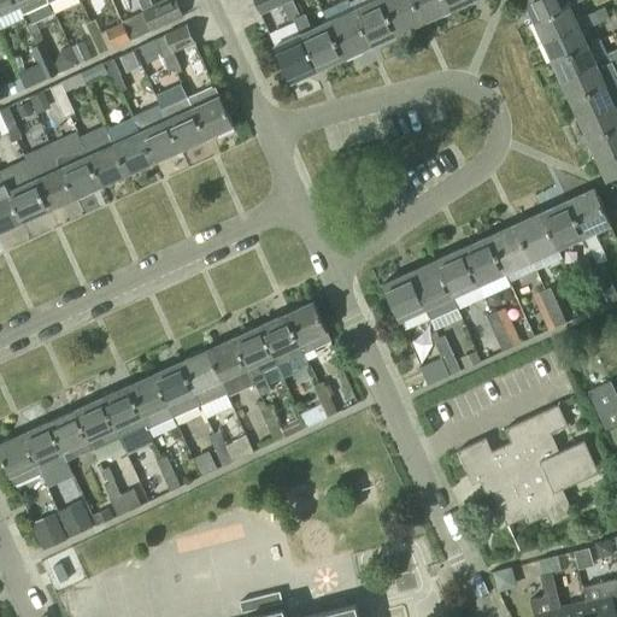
[(15,0),(0,0),(0,15),(18,7),(15,0)]
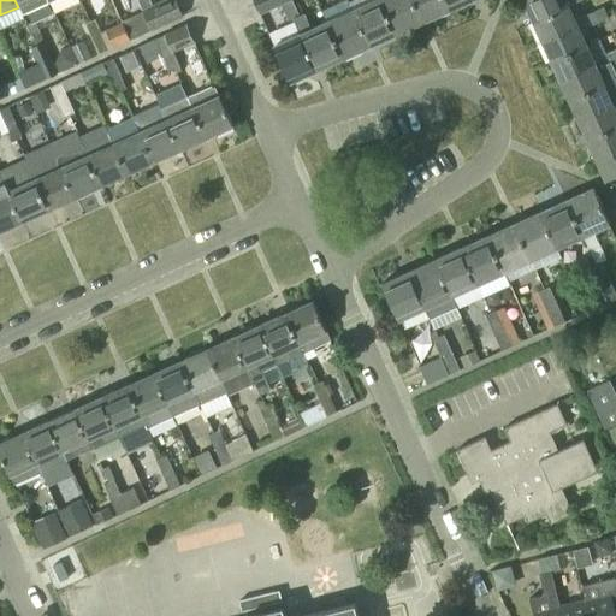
[(48,3),(46,0),(15,0),(18,7),(22,15),(48,3)]
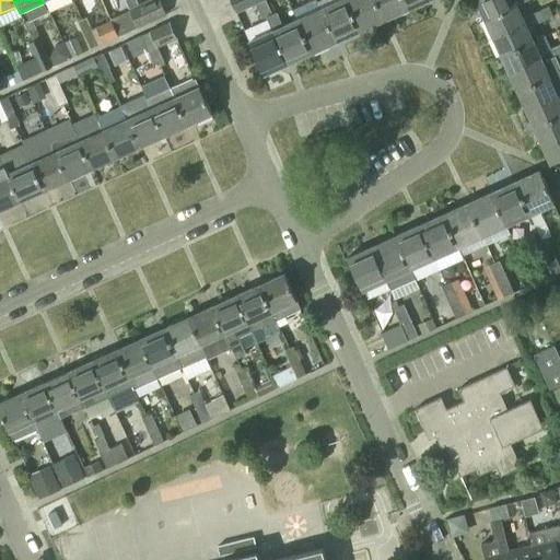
[(138,7),(133,0),(125,0),(124,1),(130,16),(135,14),(133,11),(139,9),(138,7)]
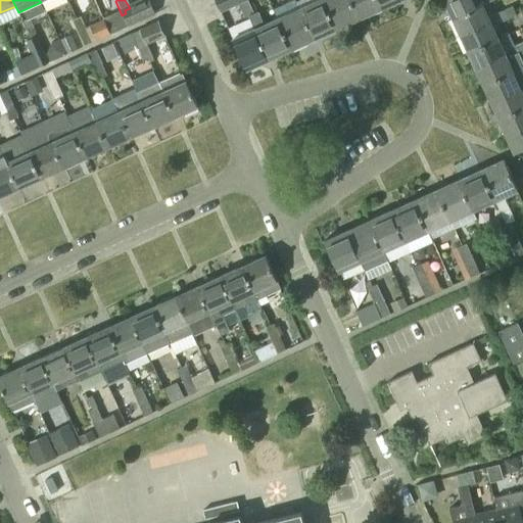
[(154,15),(147,0),(143,0),(129,6),(130,8),(125,10),(126,13),(122,15),(128,28),(154,15)]
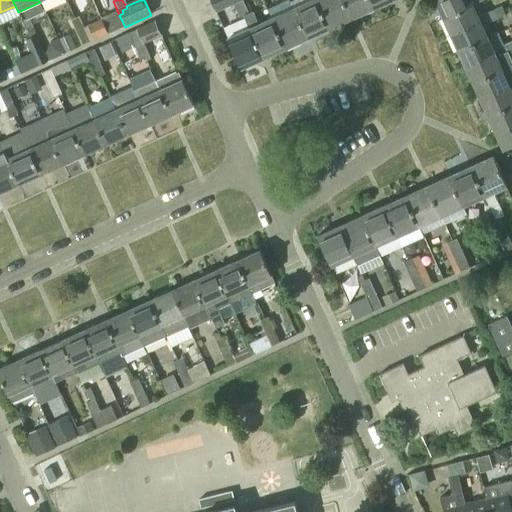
[(242,1),(242,0),(210,0),(216,12),(233,5),(242,1)]
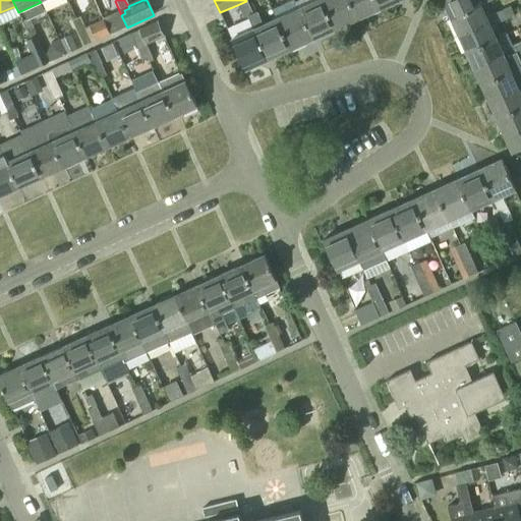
[(321,0),(317,0),(298,9),(312,40),(335,30),(321,0)]
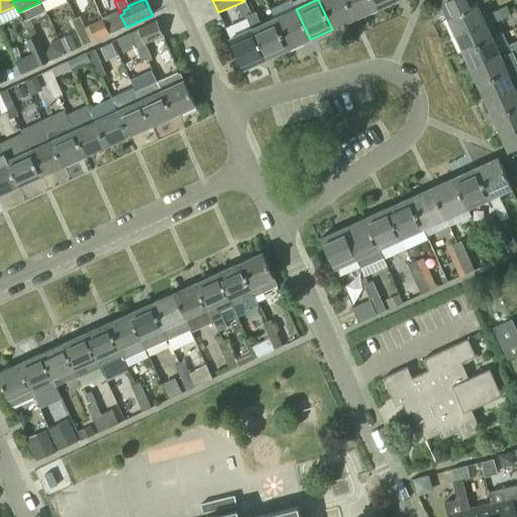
[(354,19),(345,0),(318,0),(332,29),(354,19)]
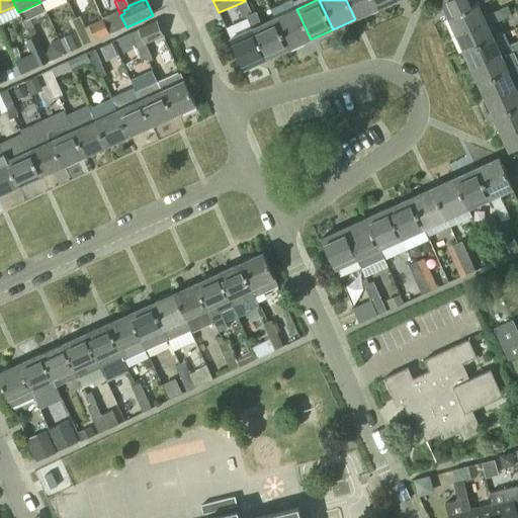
[(377,9),(372,0),(346,0),(355,19),(377,9)]
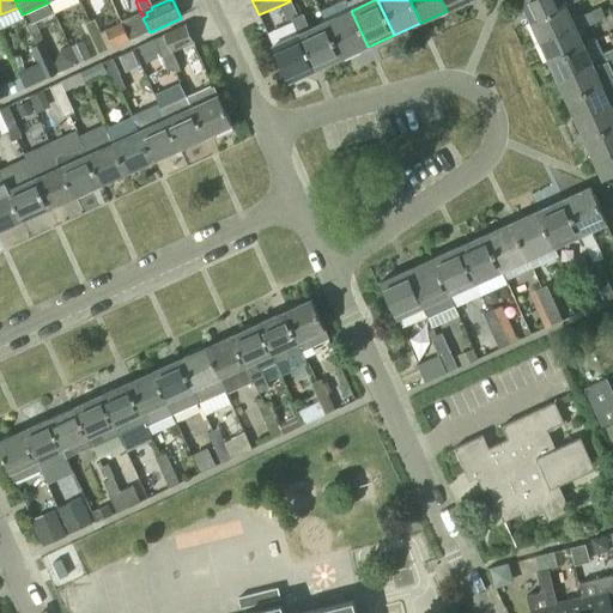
[(471,0),(441,0),(447,11),(471,0)]
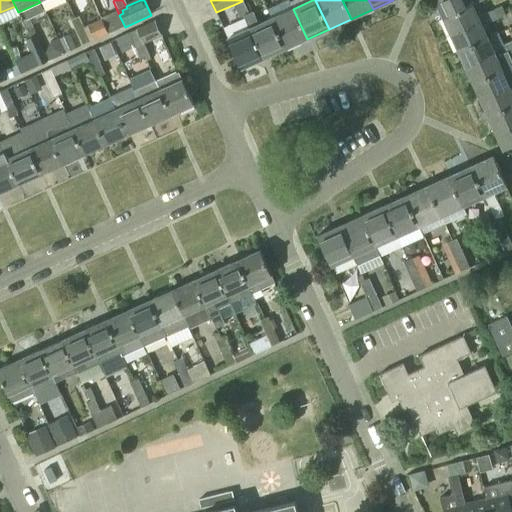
[(443,18),(473,5),(483,0),(439,0),(436,2),(443,18)]
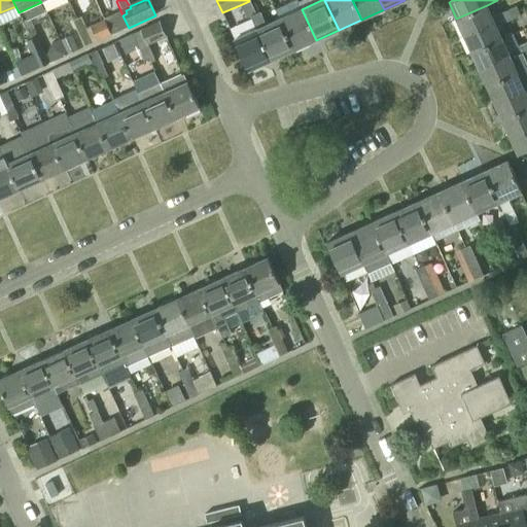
[(249,16),(255,13),(249,1),(240,5),(246,19),(249,18),(249,16)]
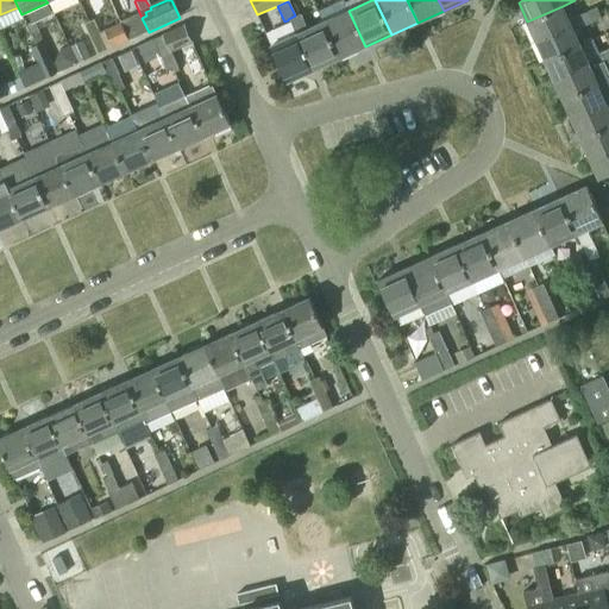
[(563,6),(527,22),(537,42),(571,25),(569,20),(563,6)]
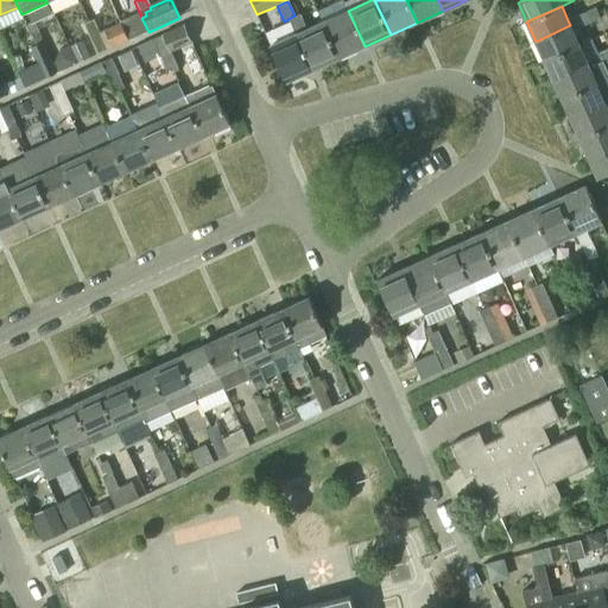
[(596,7),(580,14),(582,20),(586,19),(588,24),(601,18),(596,7)]
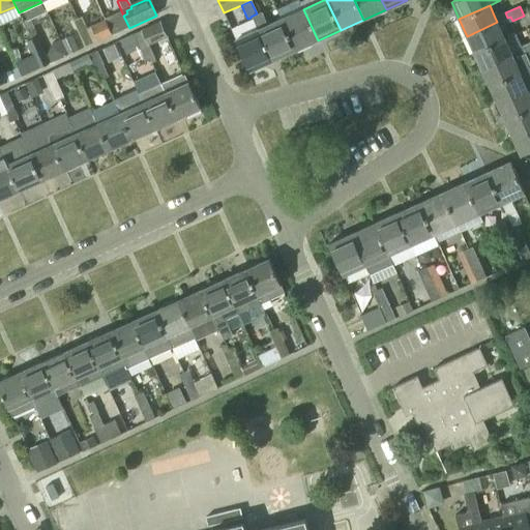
[(303,9),(281,20),(295,51),(318,40),(303,9)]
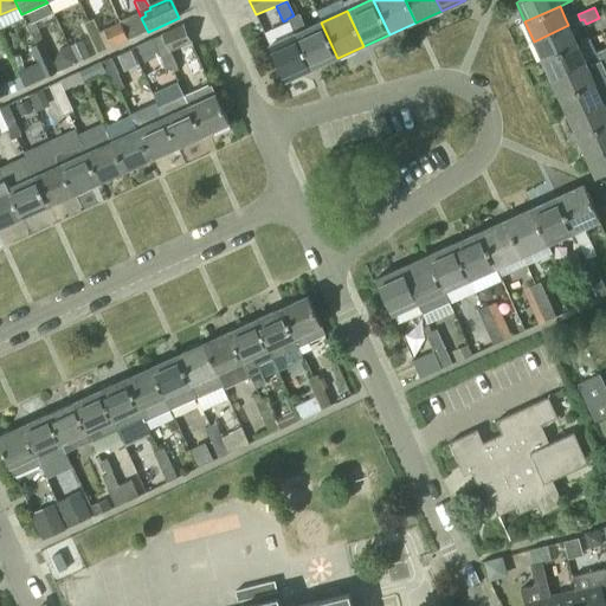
[(337,58),(321,23),(308,28),(301,13),(287,19),(287,20),(294,34),(310,70),(337,58)]
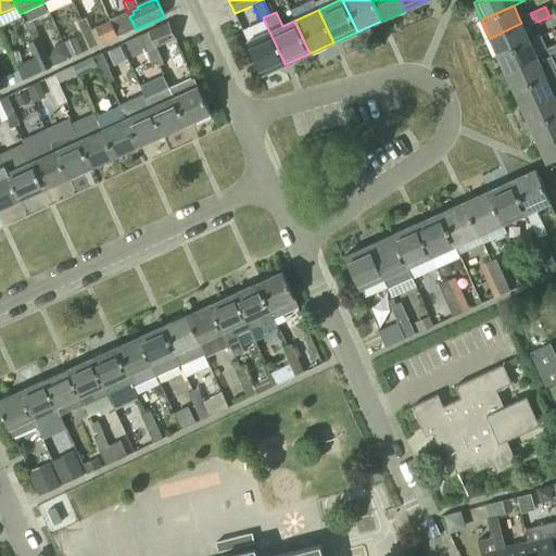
[(530,13),(519,19),(521,23),(490,38),(497,55),(529,41),(523,28),(538,22),(535,17),(532,19),(530,13)]
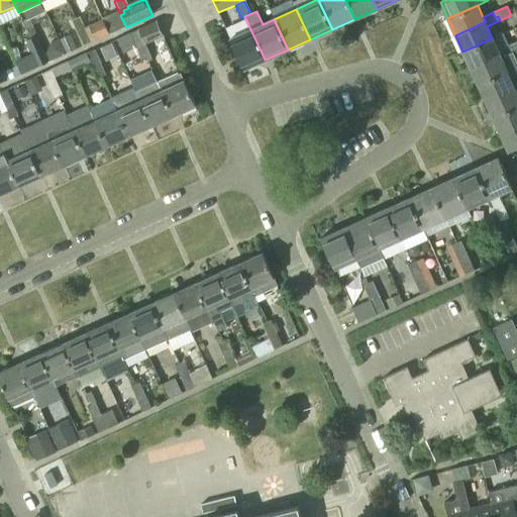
[(122,28),(115,14),(102,20),(109,34),(122,28)]
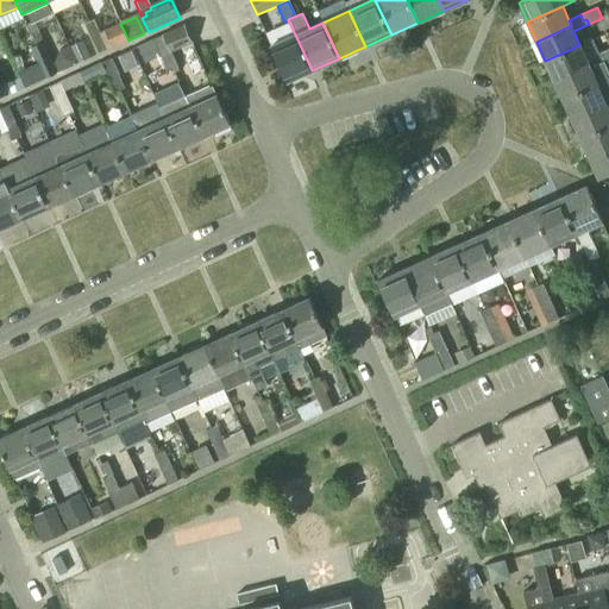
[(99,33),(92,20),(82,24),(90,41),(95,38),(94,36),(99,33)]
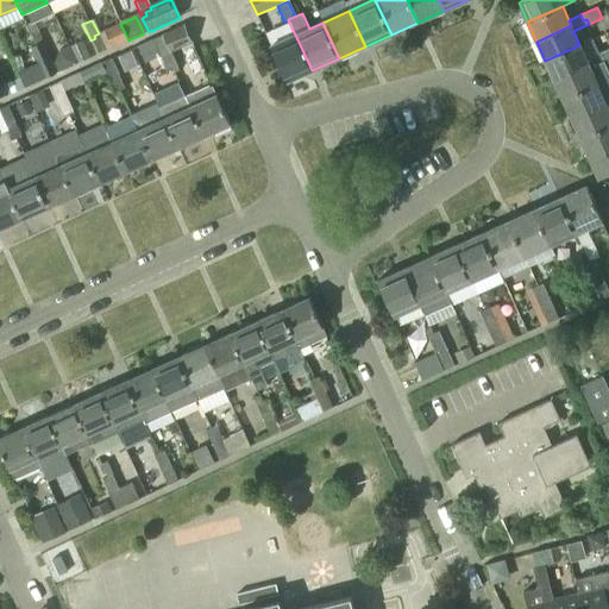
[(129,41),(120,24),(99,33),(94,36),(95,38),(90,41),(96,55),(129,41)]
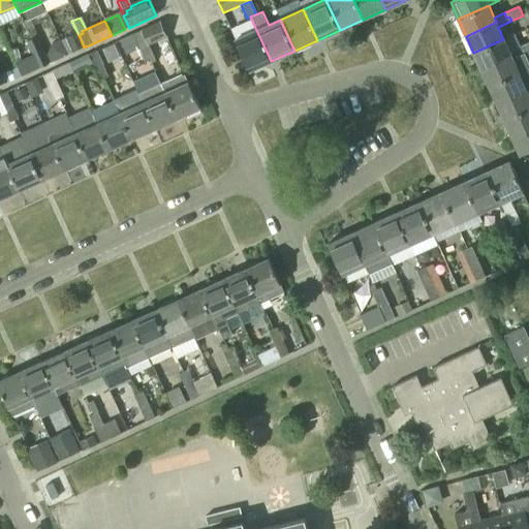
[(148,43),(149,47),(166,37),(159,23),(142,31),(148,43)]
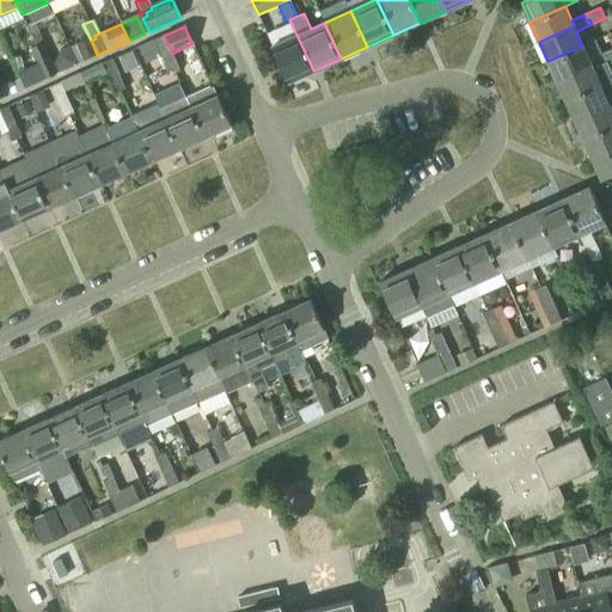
[(313,71),(297,35),(271,47),(287,83),(313,71)]
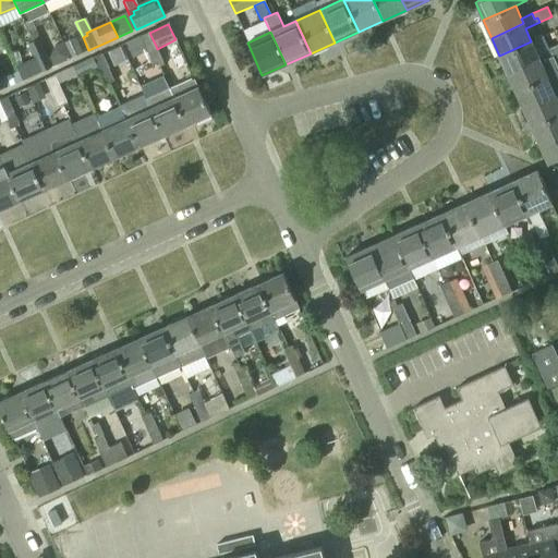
[(156,46),(149,33),(141,37),(148,52),(152,50),(150,48),(156,46)]
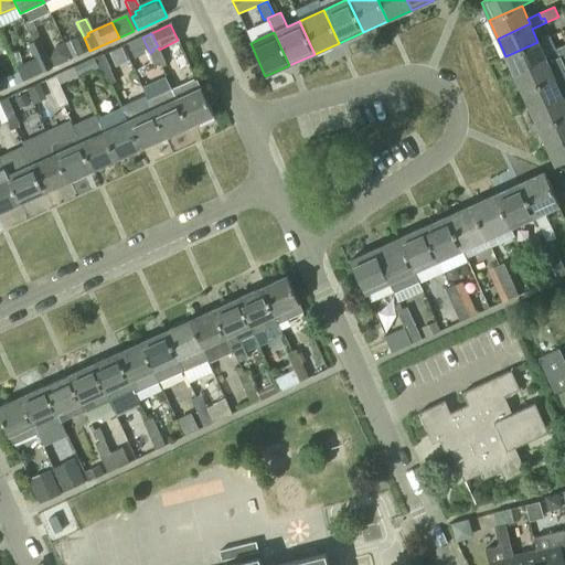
[(548,38),(537,42),(505,56),(514,74),(545,60),(543,55),(554,51),(548,38)]
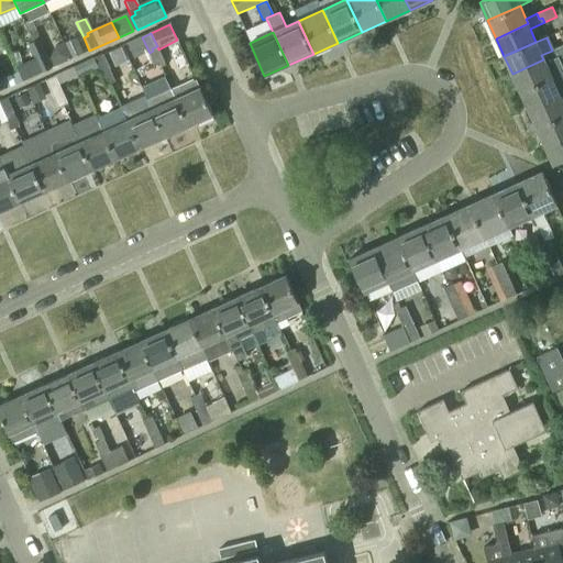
[(66,48),(70,59),(84,54),(76,39),(64,43),(66,48)]
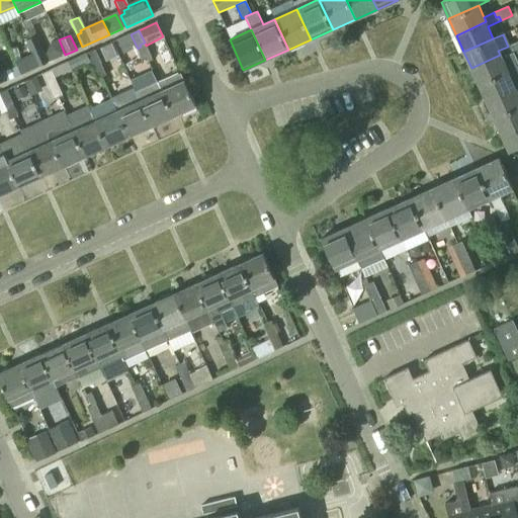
[(36,51),(41,49),(35,36),(26,40),(32,56),(37,54),(36,51)]
